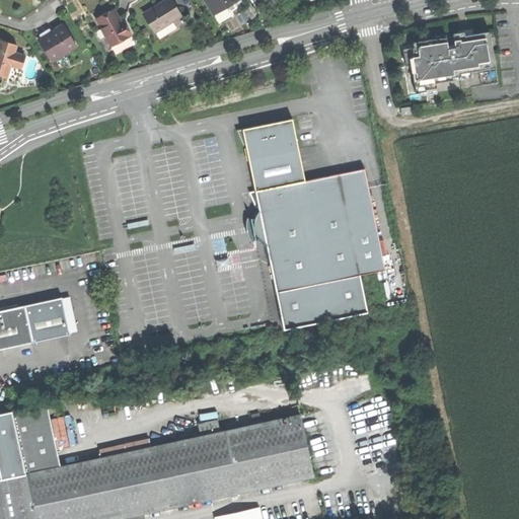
[(143,14),(154,32),(180,17),(169,0),(165,0),(158,5),(143,14)]
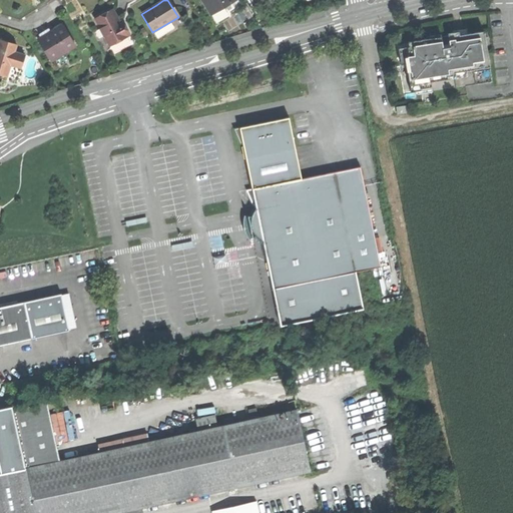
[(200,0),(210,16),(235,0),(234,0),(200,0)]
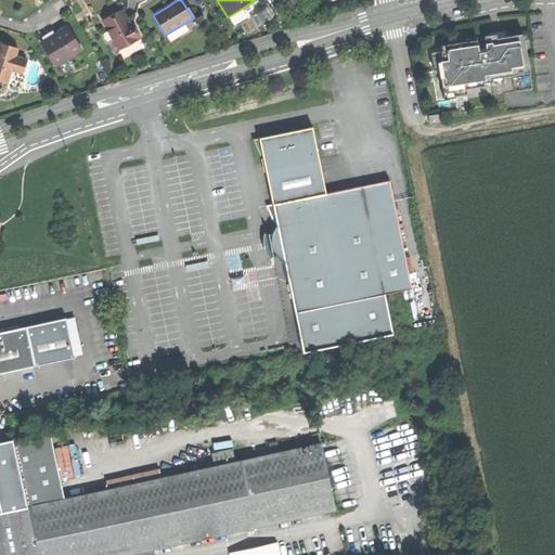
[(267,0),(273,10),(282,0),(267,0)]
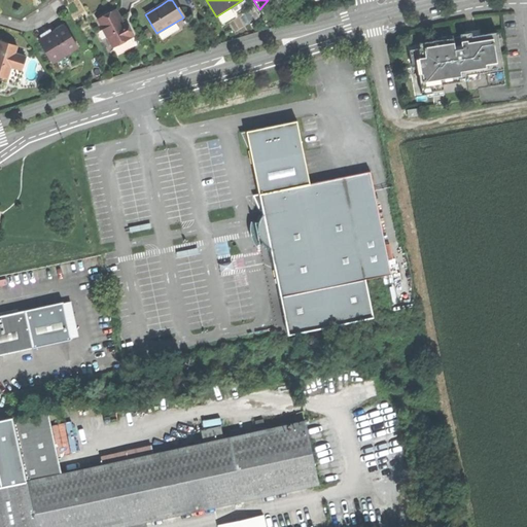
[(98,18),(112,46),(133,36),(125,22),(121,23),(118,15),(114,9),(98,18)]
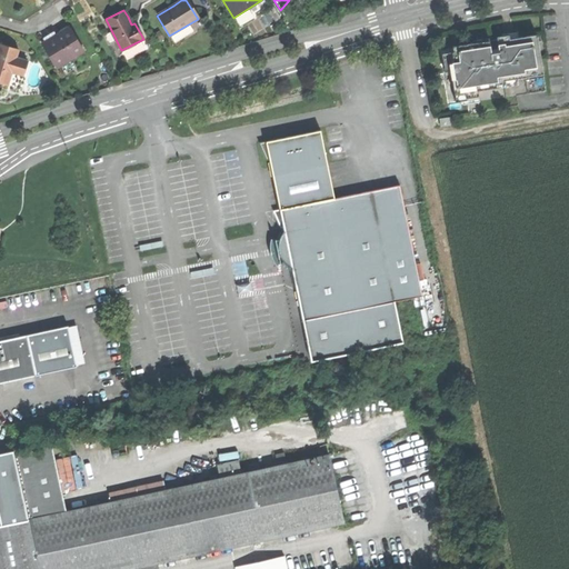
[(41,42),(56,66),(82,50),(68,26),(53,35),(41,42)]
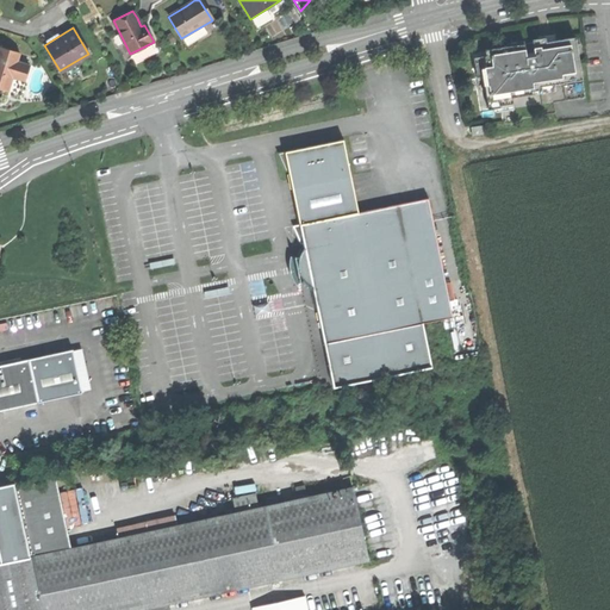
[(502,48),(489,50),(490,55),(481,56),(483,63),(478,64),(480,78),(485,76),(491,110),(503,109),(502,105),(515,103),(514,97),(518,97),(517,91),(539,87),(540,94),(545,93),(543,86),(564,82),(565,86),(585,82),(577,37),(559,41),(559,43),(545,45),(543,41),(527,44),(527,41),(512,43),(512,47),(502,48)]
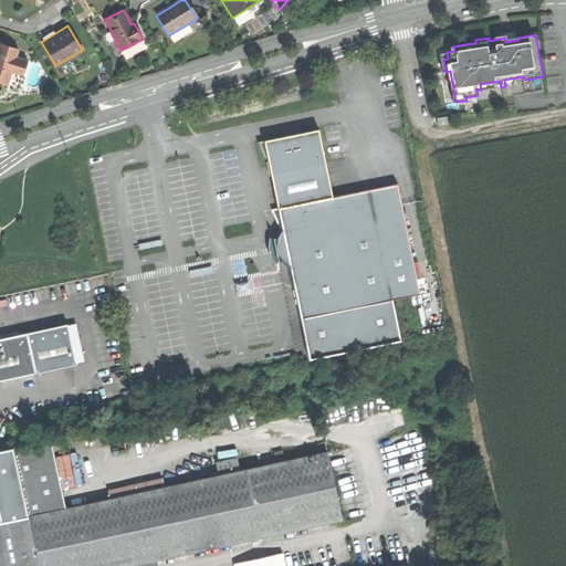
[(0,80),(4,82),(8,69),(23,72),(28,59),(16,55),(18,46),(0,42),(0,80)]
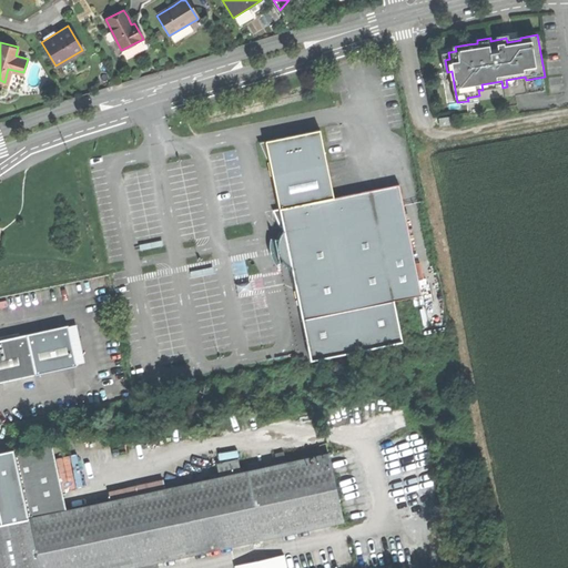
[(439,119),(442,127),(456,124),(454,115),(439,119)]
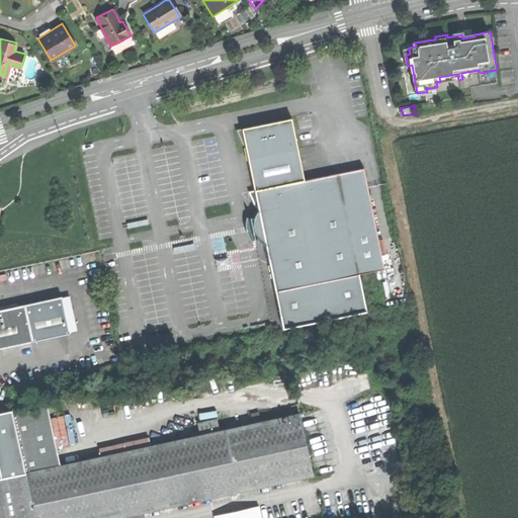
[(246,146),(255,191),(305,182),(292,119),(243,130),(246,146)]
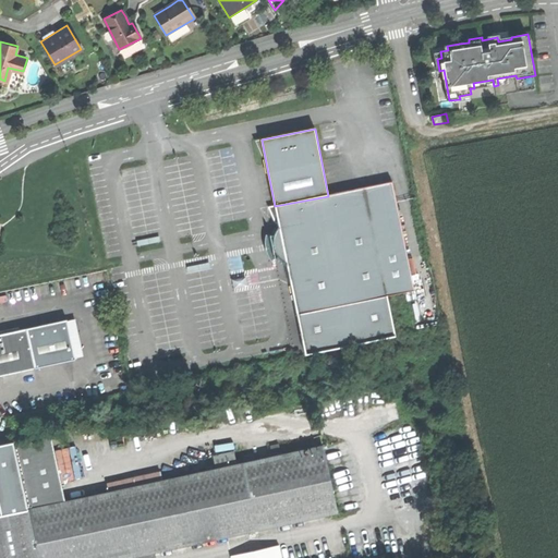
[(262,158),(265,157),(262,140),(255,141),(262,158)]
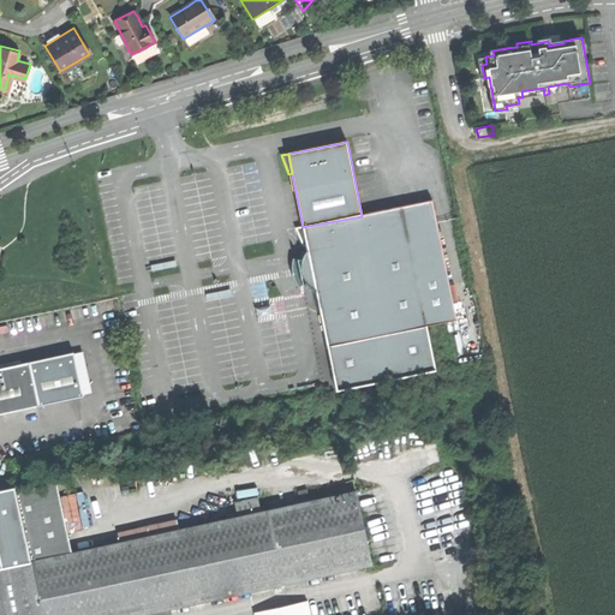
[(362,216),(303,227),(308,246),(308,250),(321,312),(327,347),(448,323),(457,321),(433,202),(362,216)]
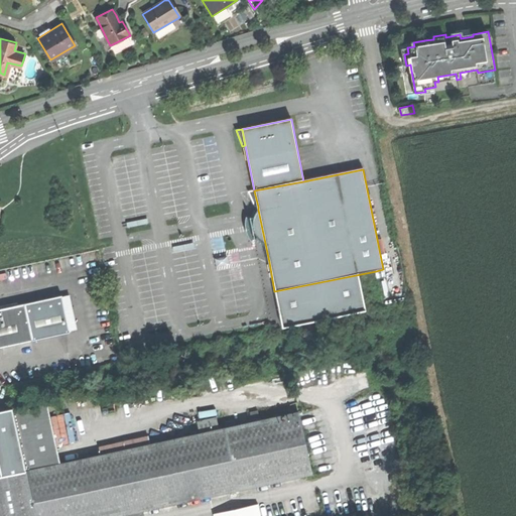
[(255,208),(258,207),(254,190),(248,192),(255,208)]
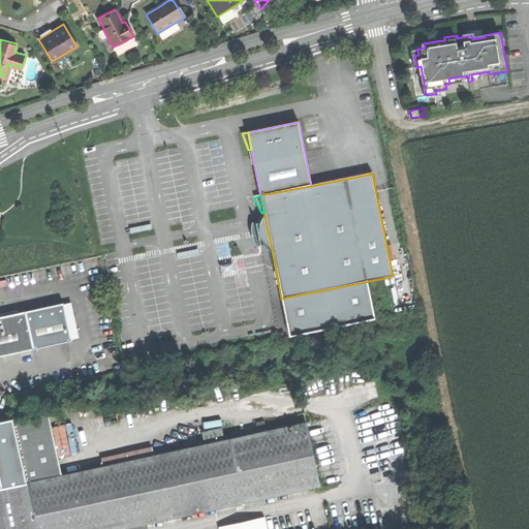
[(273,270),(276,269),(265,215),(262,215),(273,270)]
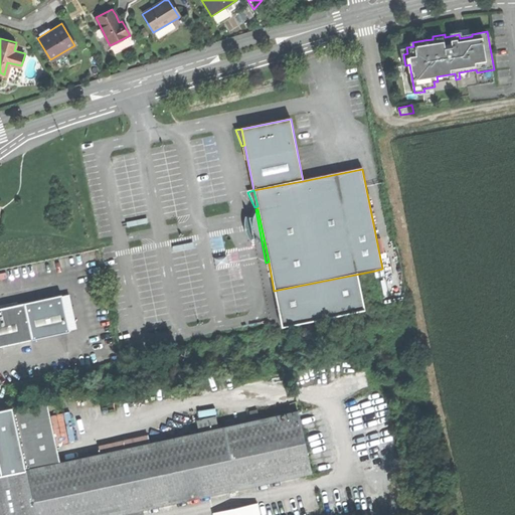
[(125,221),(126,228),(150,223),(149,216),(125,221)]
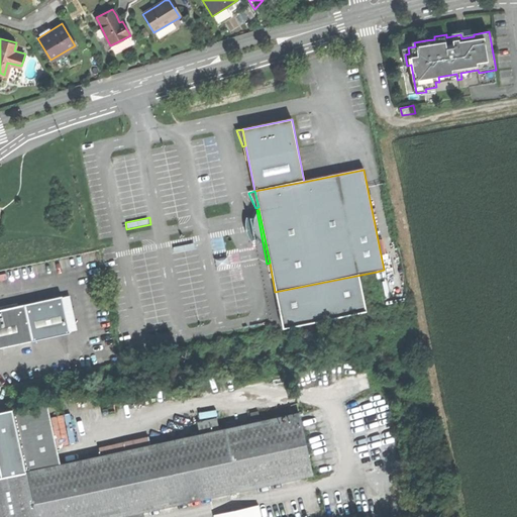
[(172,247),(174,254),(198,249),(197,242),(172,247)]
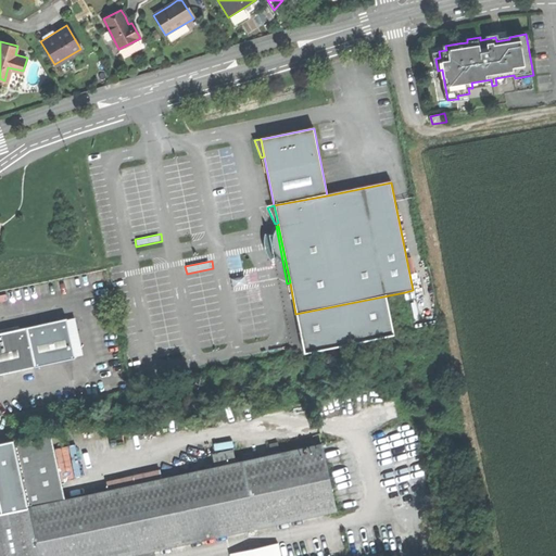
[(415,299),(413,290),(405,292),(406,301),(415,299)]
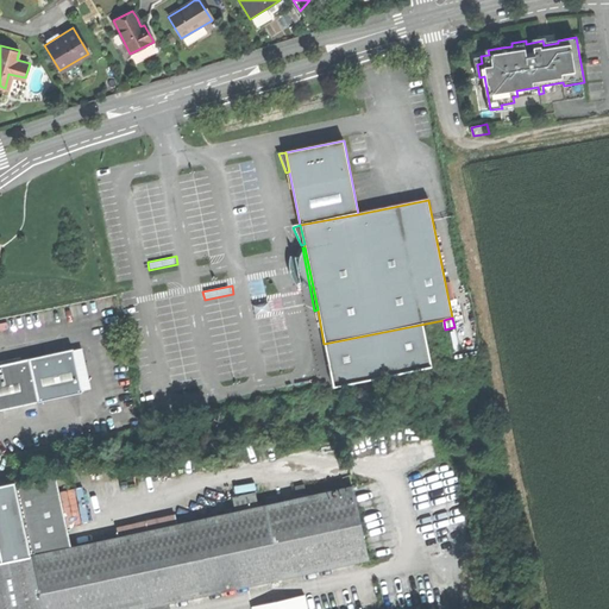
[(0,409),(39,401),(30,358),(0,364),(0,409)]
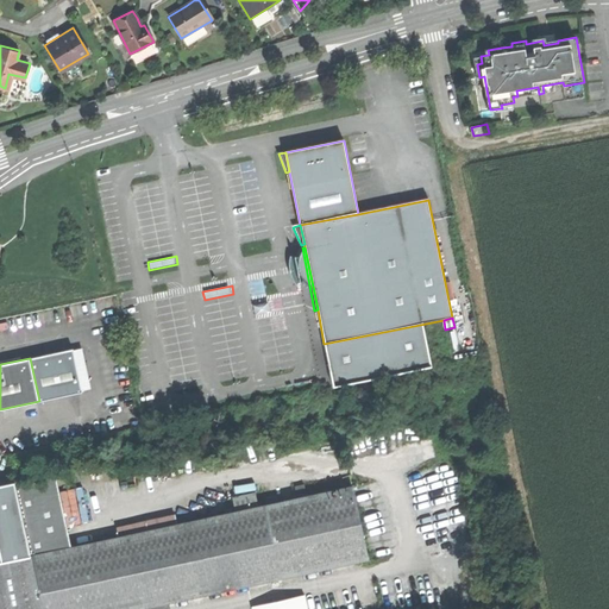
[(234,516),(30,559),(39,608),(152,608),(368,564),(352,491),(278,507),(268,509),(257,512),(234,516)]
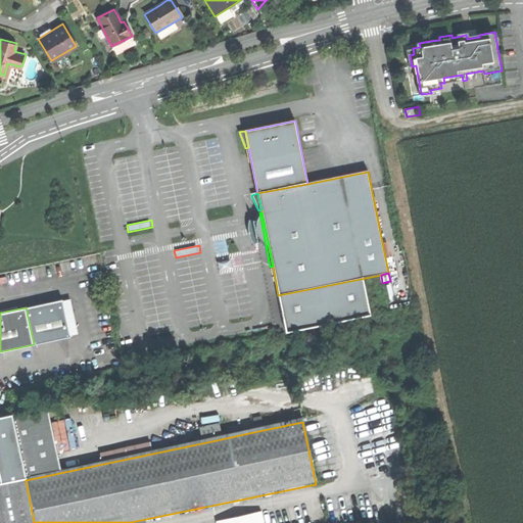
[(198,431),(201,443),(221,439),(219,427),(198,431)]
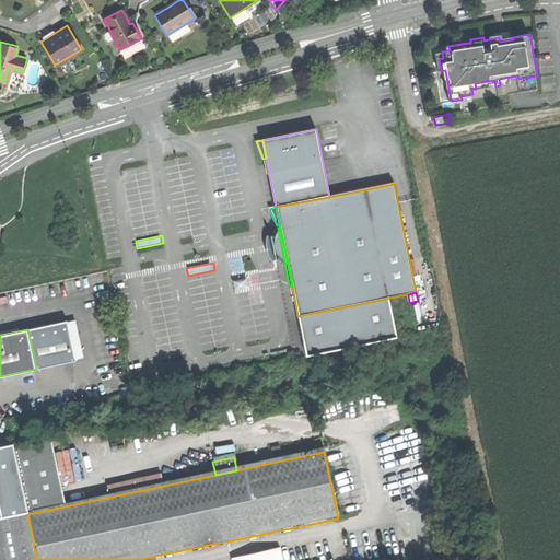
[(245,462),(246,468),(256,466),(255,459),(245,462)]
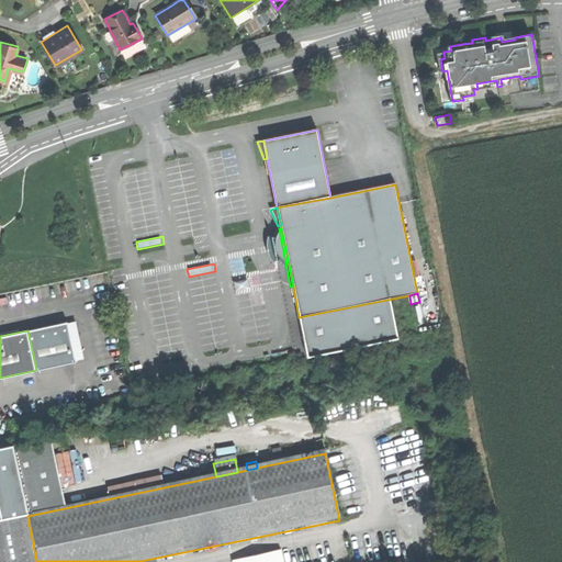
[(0,520),(10,518),(3,484),(0,484),(0,520)]
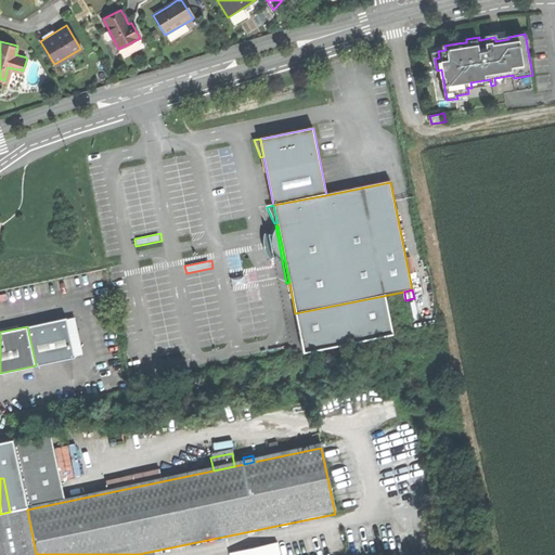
[(0,554),(36,554),(27,510),(26,508),(10,512),(0,514),(0,554)]
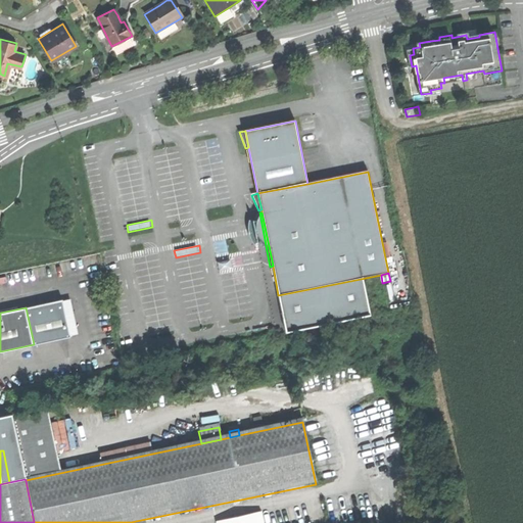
[(215,520),(215,522),(267,522),(264,509),(215,520)]
